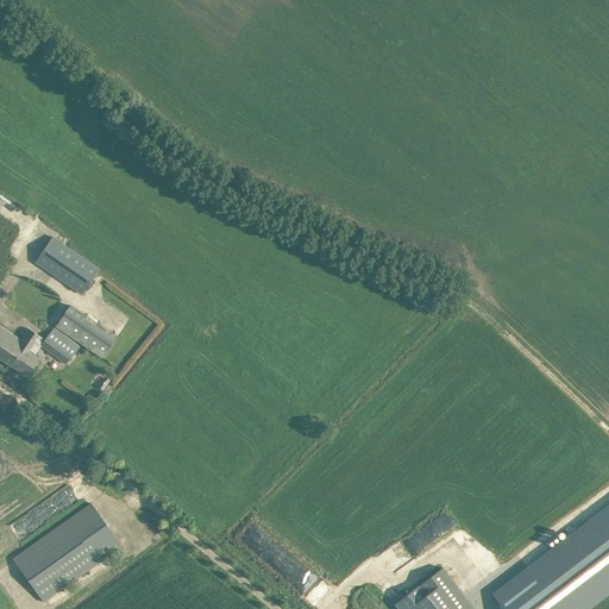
[(36,263),(82,294),(99,268),(52,237),(36,263)]
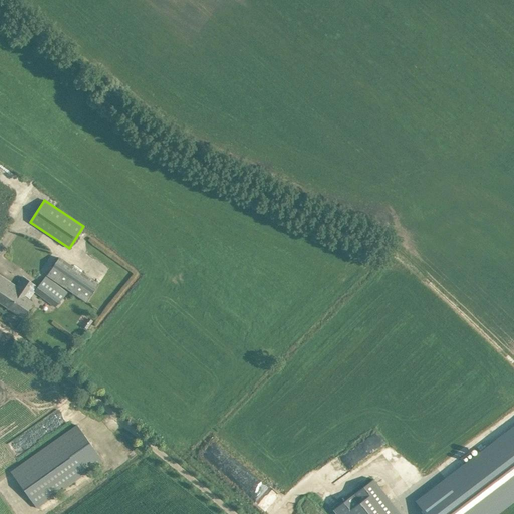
[(86,302),(98,284),(59,257),(46,275),(86,302)]
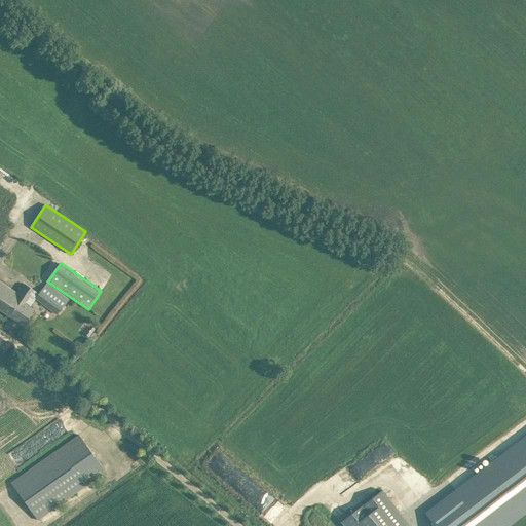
[(24,284),(17,293),(0,282),(0,309),(24,326),(34,310),(25,303),(34,290),(24,284)]
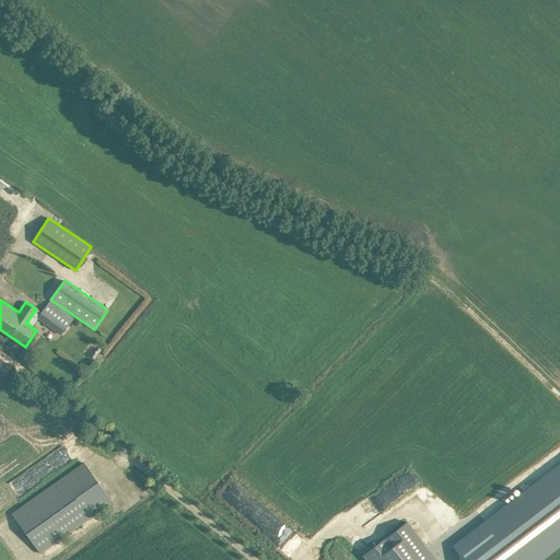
[(49,301),(44,307),(37,316),(60,335),(72,318),(49,301)]
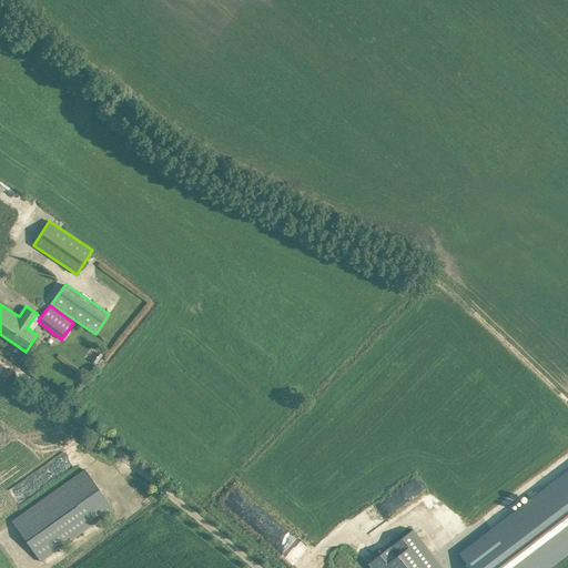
[(97,365),(103,356),(99,353),(91,362),(97,365)]
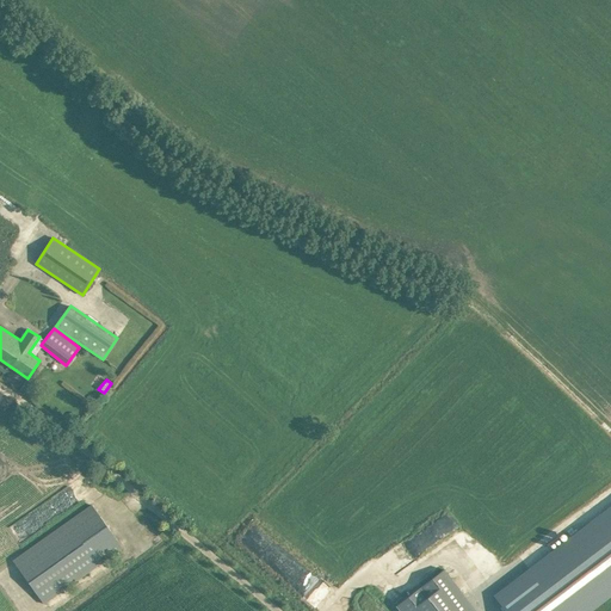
[(44,603),(112,555),(122,548),(92,505),(13,561),(44,603)]
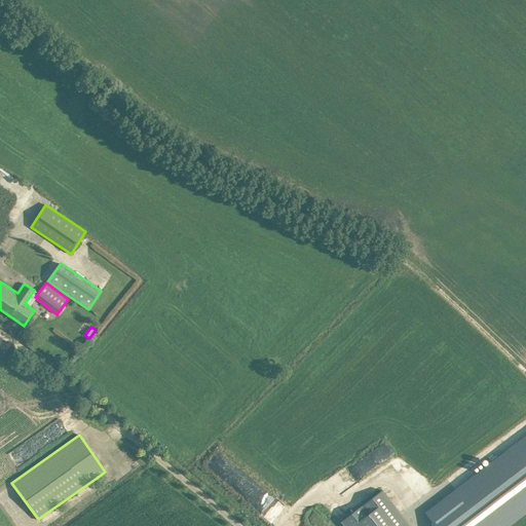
[(455,490),(425,513),(436,525),(504,525),(525,510),(525,438),(456,491),(455,490)]
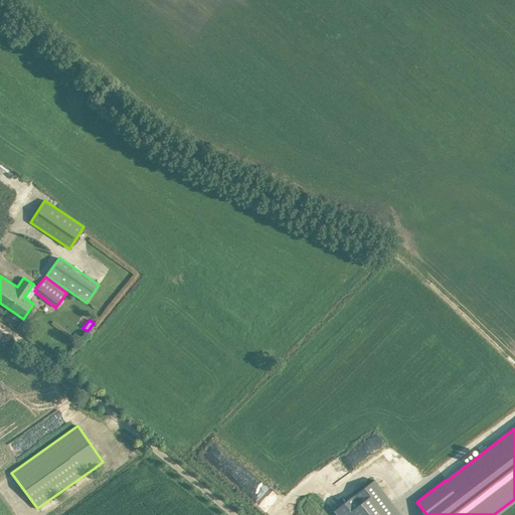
[(337,514),(400,514),(374,480),(334,511),(337,514)]
